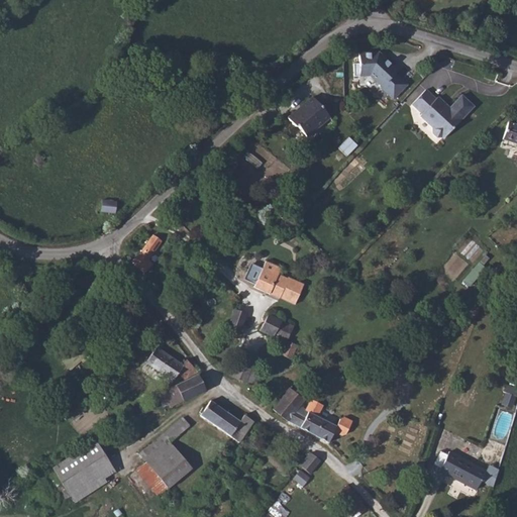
[(393,66),(384,58),(382,59),(379,56),(379,53),(359,54),(359,64),(353,64),(354,77),(370,76),(382,87),(381,88),(393,99),(407,85),(395,74),(396,72),(393,69),(393,66)]
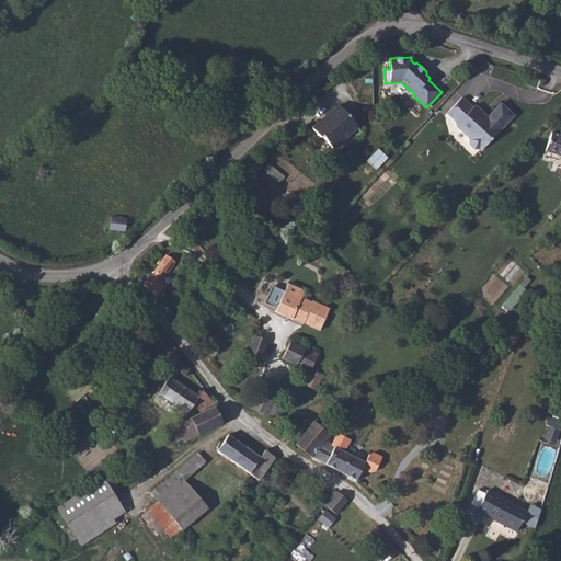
[(479,113),(481,111),(476,105),(473,107),(462,98),(447,113),(458,124),(456,126),(470,139),(467,142),(478,152),(481,149),(482,150),(514,115),(501,104),(488,117),(484,114),(482,116),(479,113)]
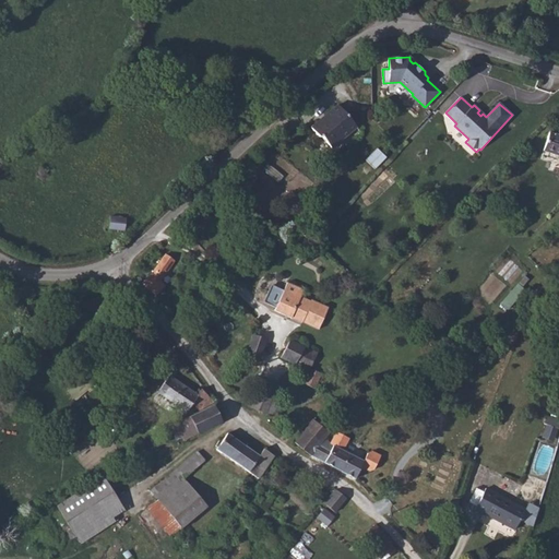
[(357,127),(337,105),(325,116),(326,118),(323,120),(320,121),(311,128),(319,137),(323,138),(332,147),(357,127)]
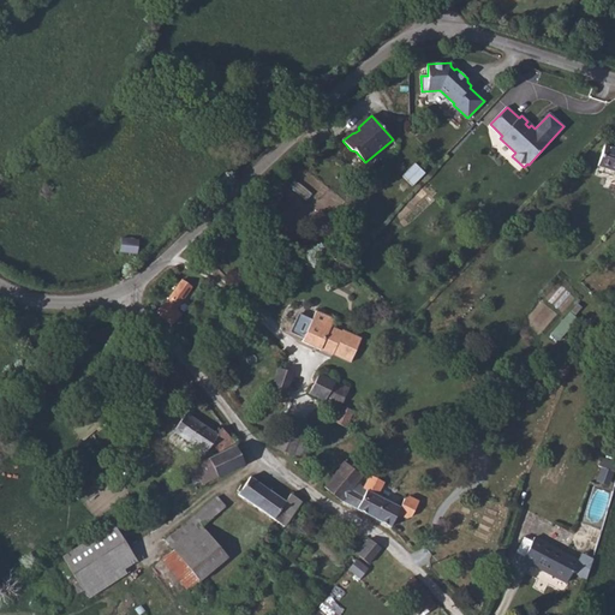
[(604,145),(598,166),(614,171),(614,144),(614,149),(604,145)]
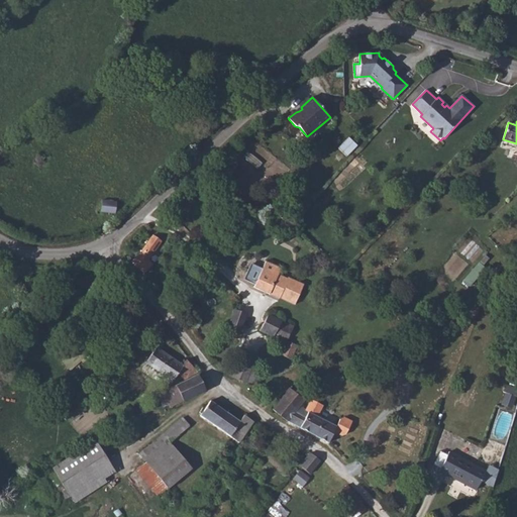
[(117,202),(102,200),(101,212),(115,213),(117,202)]
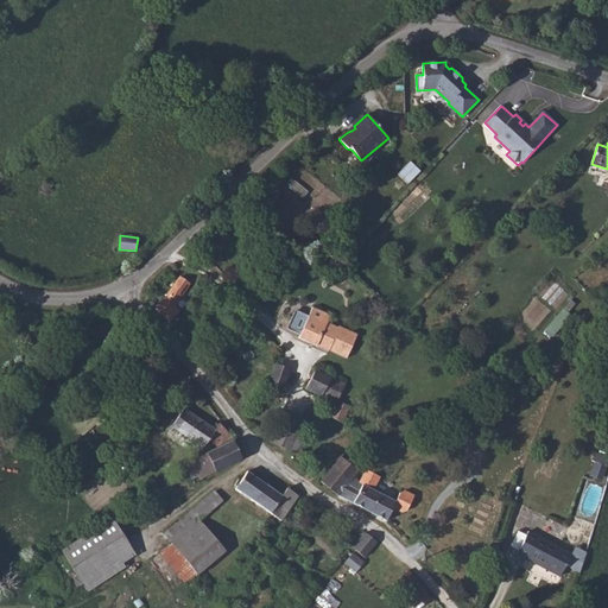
[(286,261),(292,253),(279,242),(272,251),(286,261)]
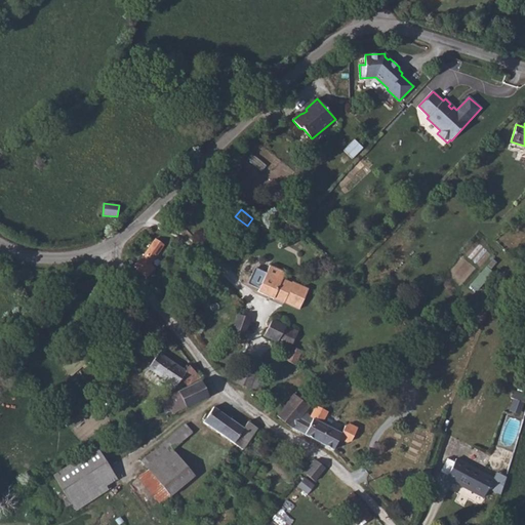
[(252,218),(247,226),(252,230),(257,223),(252,218)]
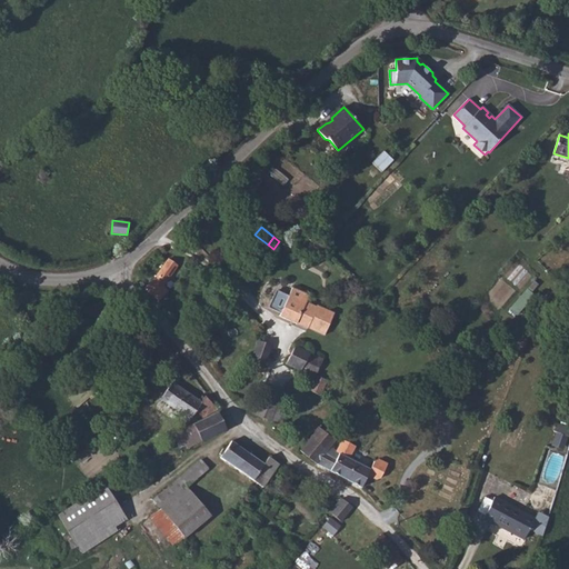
[(177,265),(169,259),(156,278),(145,289),(158,301),(168,291),(163,287),(177,266),(177,265)]
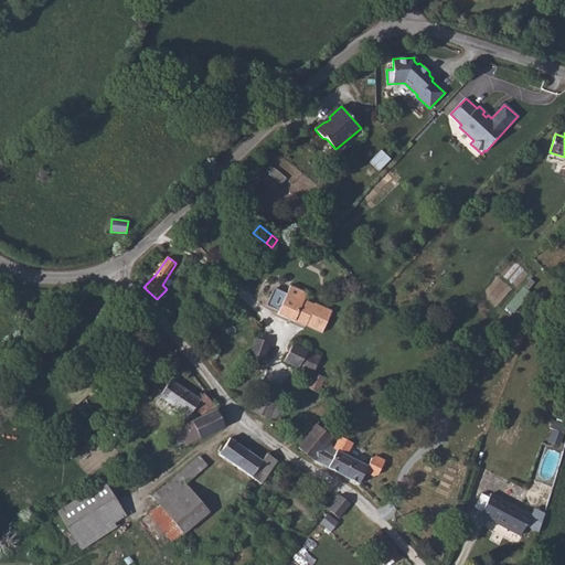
[(316,313),(319,307),(304,300),(307,292),(290,286),(287,294),(274,288),(266,306),(278,311),(277,313),(306,326),(322,333),(332,311),(324,308),(323,309),(321,316),(316,313)]
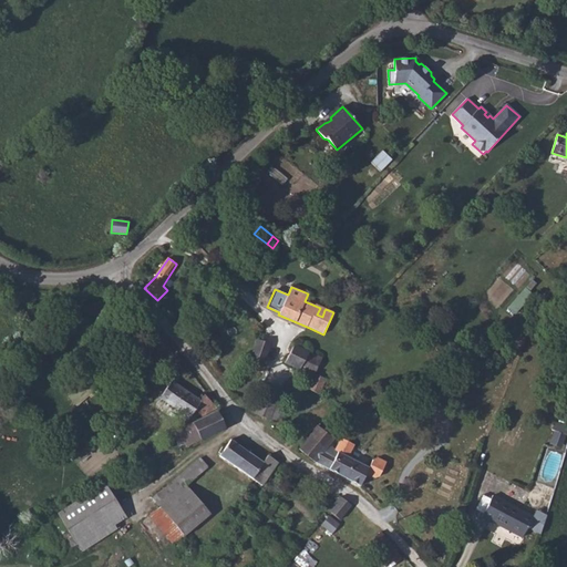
[(257,339),(249,361),(263,368),(270,344),(257,339)]
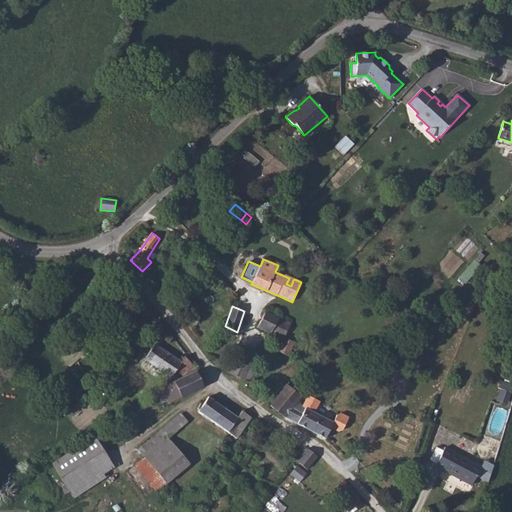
[(286,345),(283,353),(289,356),(295,342),(284,337),(291,323),(265,311),(257,327),(283,340),(281,343),(286,345)]
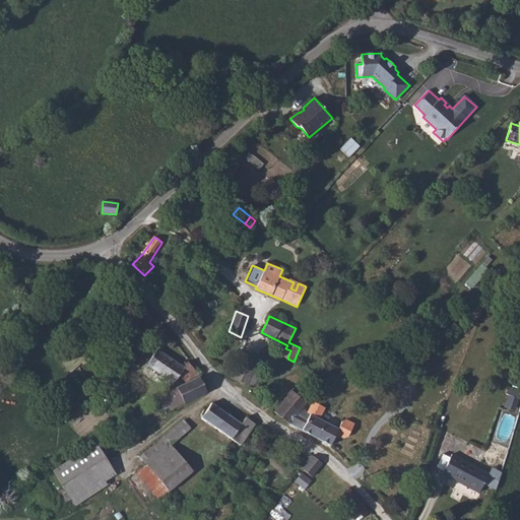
[(91,338),(98,345),(102,340),(96,334),(91,338)]
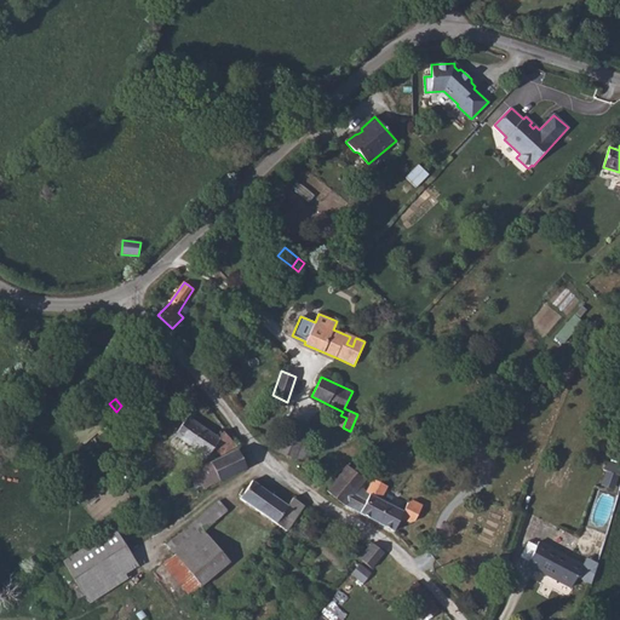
[(108,405),(103,409),(109,415),(115,413),(108,405)]
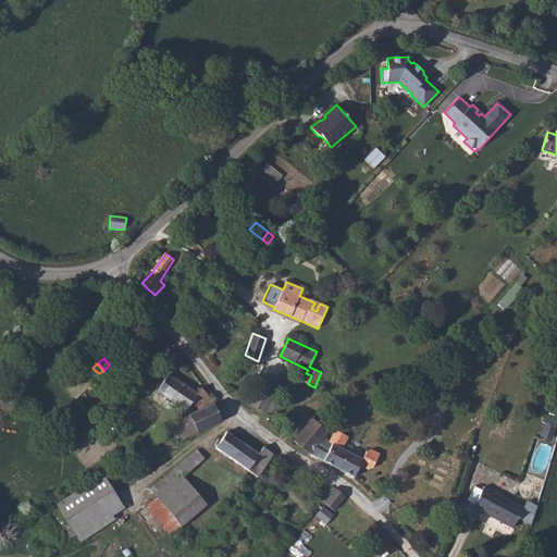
[(198,408),(213,400),(200,387),(196,394),(168,374),(158,391),(187,411),(192,404),(197,408),(198,408)]
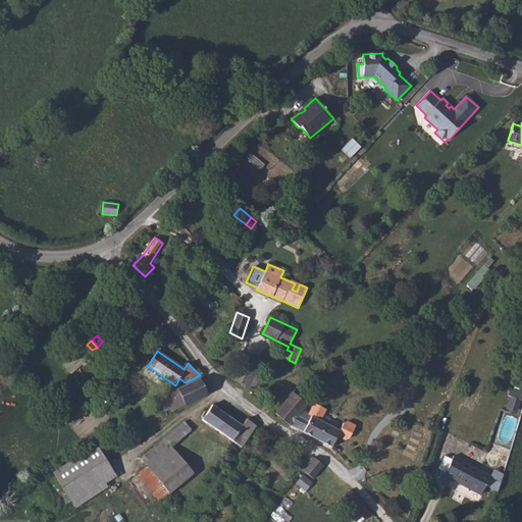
[(246,353),(241,366),(255,371),(259,358),(246,353)]
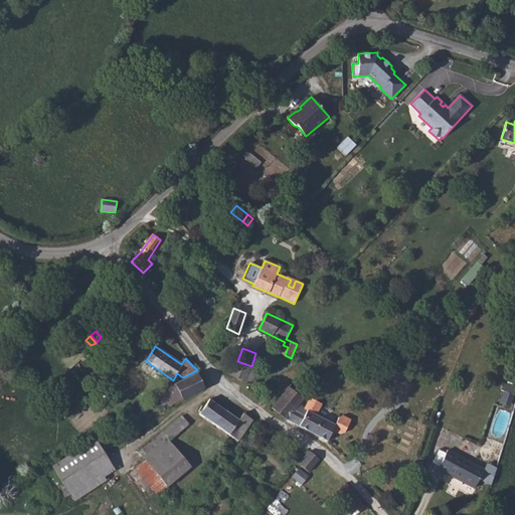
[(80,375),(82,372),(74,366),(80,358),(70,350),(62,360),(80,375)]
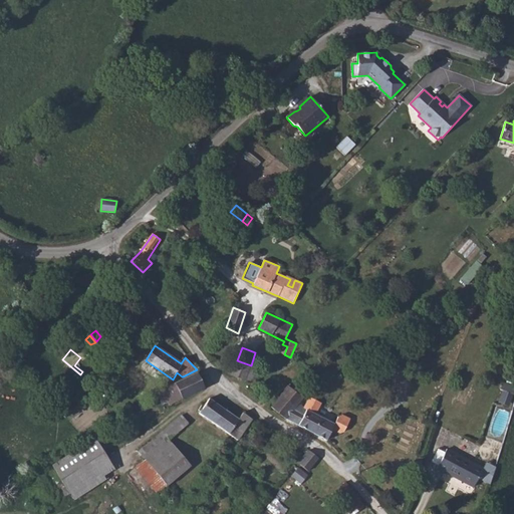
[(237,360),(231,374),(254,383),(260,368),(251,365),(237,360)]
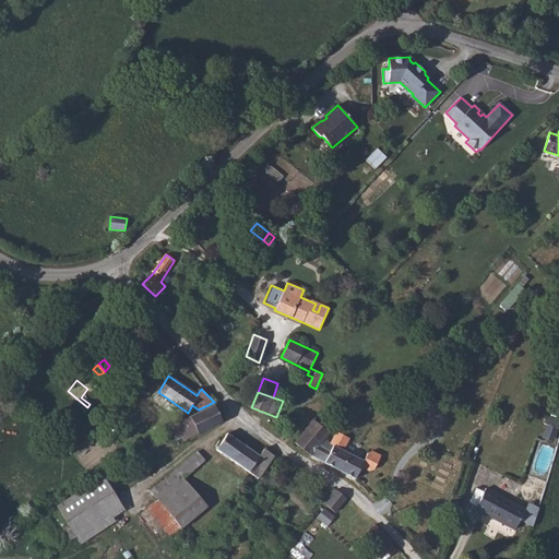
[(214,405),(169,427),(177,440),(182,438),(183,440),(222,423),(214,405)]
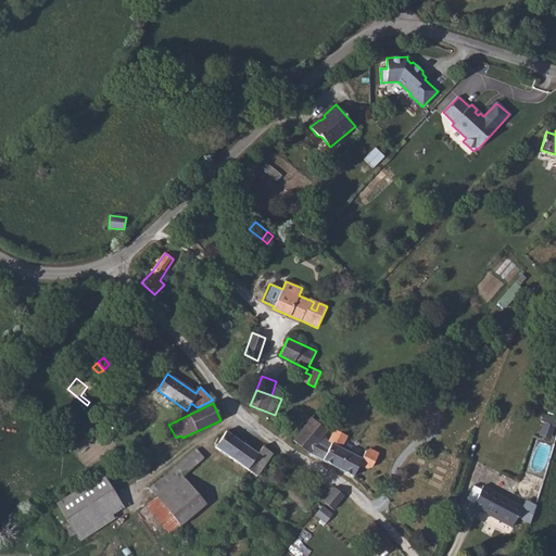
[(304,428),(319,440),(308,452),(353,477),(359,464),(367,468),(373,467),(379,453),(370,450),(366,451),(362,458),(341,449),(348,436),(335,429),(329,441),(323,436),(327,431),(312,418),(303,427),(304,428)]
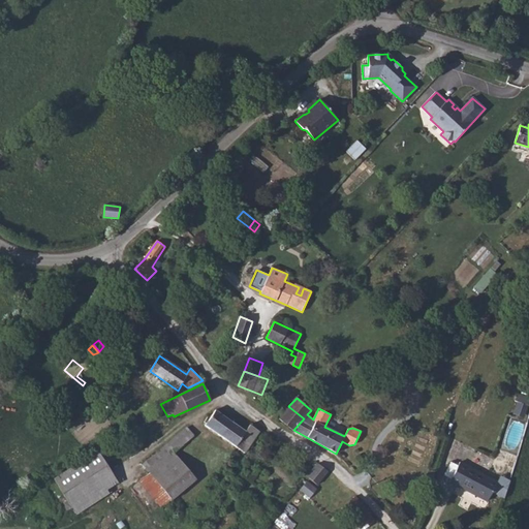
[(528,404),(517,401),(514,412),(525,415),(528,404)]
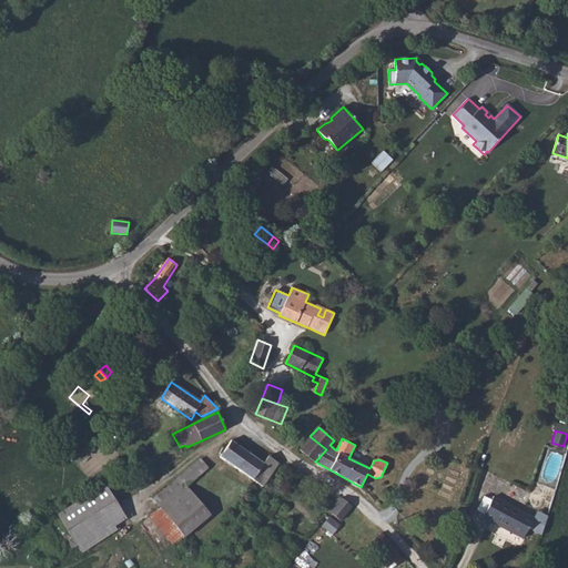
[(315,462),(326,449),(311,437),(300,449),(315,462)]
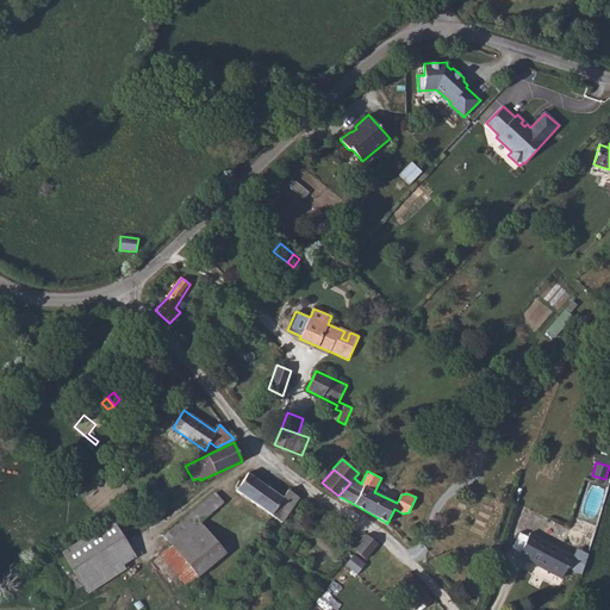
[(236,490),(281,522),(299,498),(288,490),(282,497),(248,473),(236,490)]
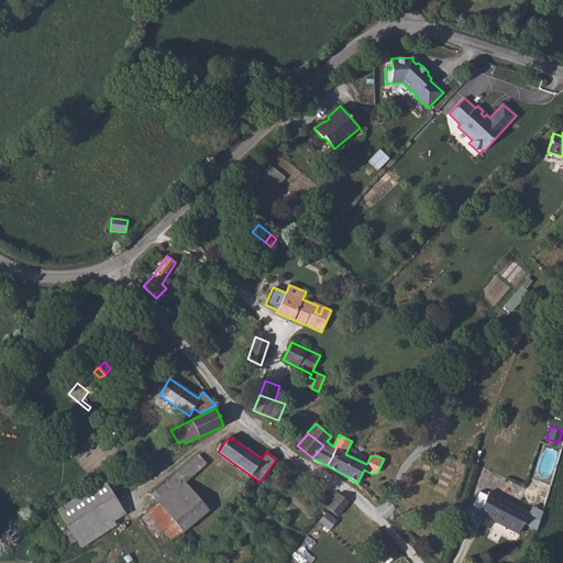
[(177,473),(185,482),(207,464),(199,455),(177,473)]
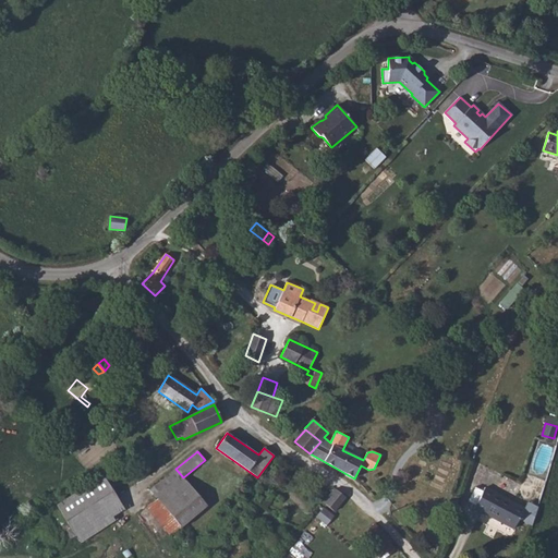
[(183,477),(176,469),(150,489),(157,498),(147,507),(170,536),(207,506),(183,477)]
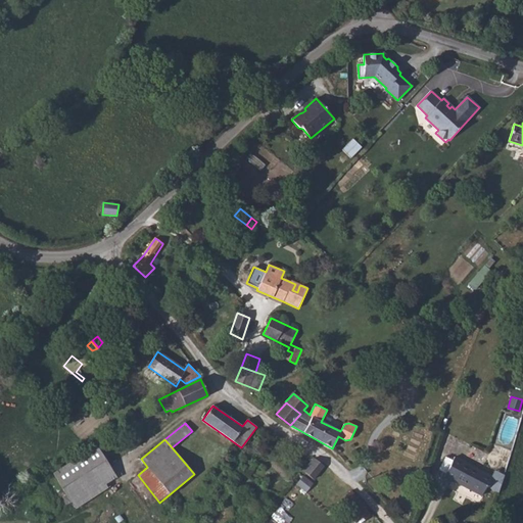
[(53,473),(72,503),(114,475),(96,445),(53,473)]
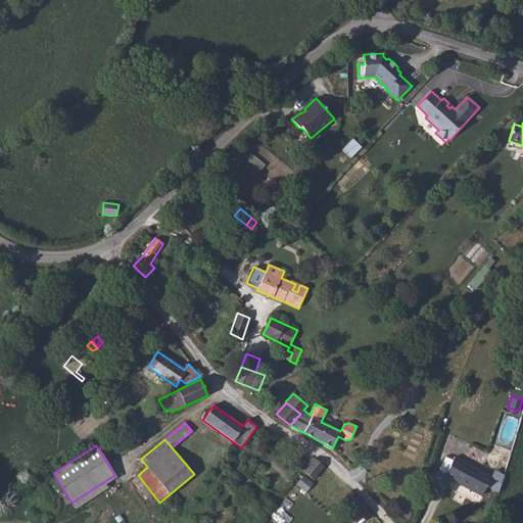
[(491,476),(455,457),(444,476),(481,495),(486,486),(498,493),(505,476),(494,470),(491,476)]
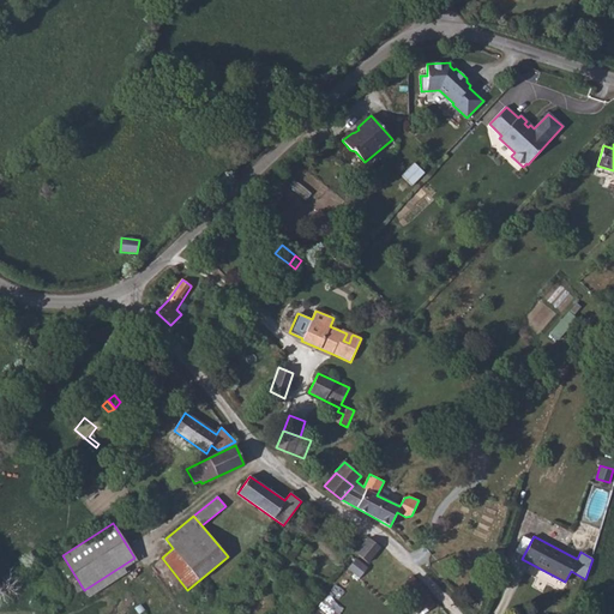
[(380,547),(369,539),(356,553),(368,563),(380,547)]
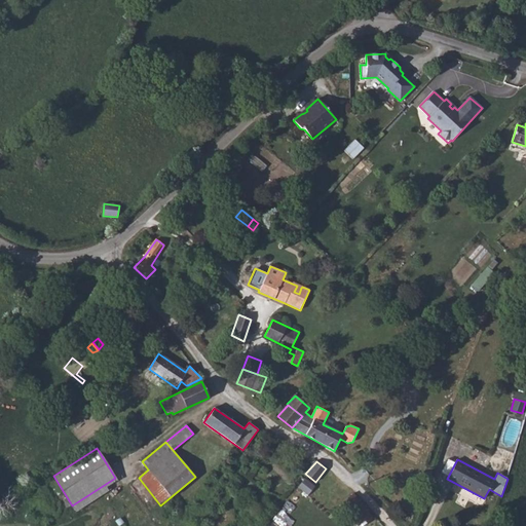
[(301,475),(295,482),(299,486),(298,487),(308,494),(314,487),(301,475)]
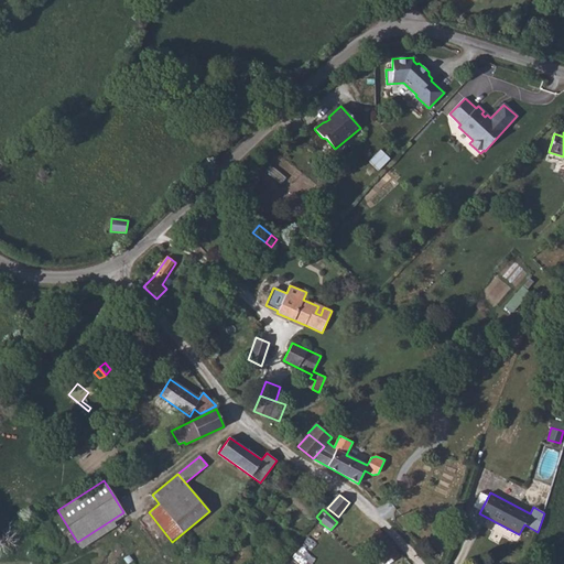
[(387,563),(399,554),(378,529),(365,541),(384,563),(387,563)]
